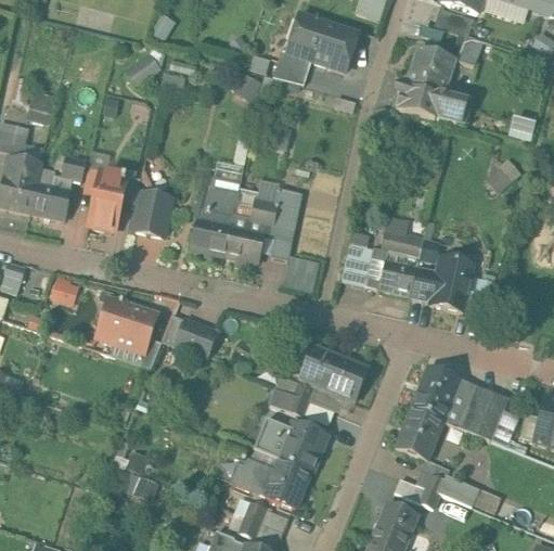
[(445,0),(443,4),(476,14),(480,0),(495,0),(553,18),(553,0),(445,0)]
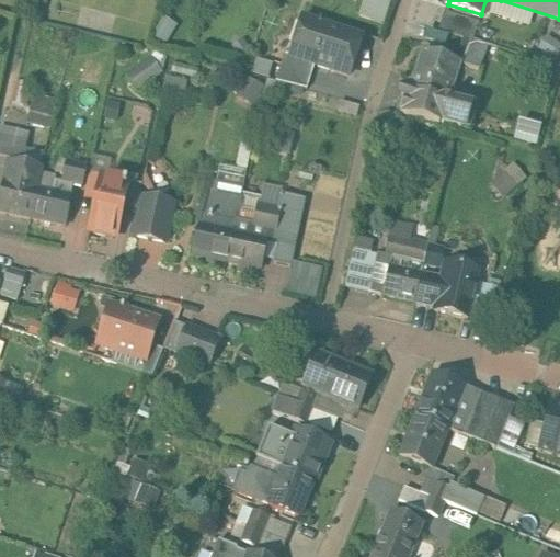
[(479,20),(447,10),(441,29),(473,38),(479,20)]
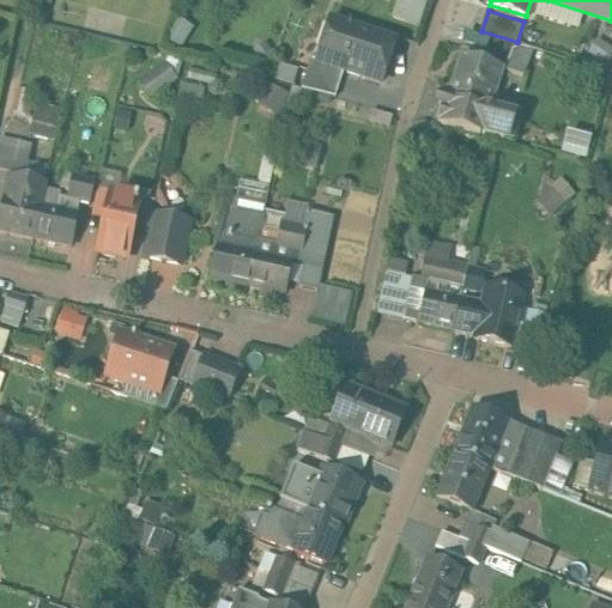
[(185,38),(193,22),(177,13),(169,30),(185,38)]
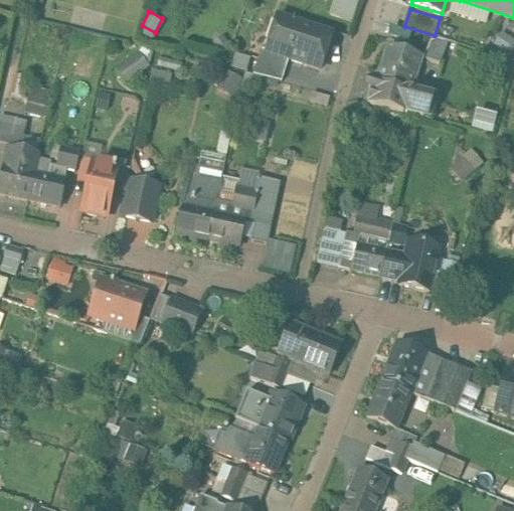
[(332,32),(284,16),(272,50),(289,56),(320,66),(332,32)]
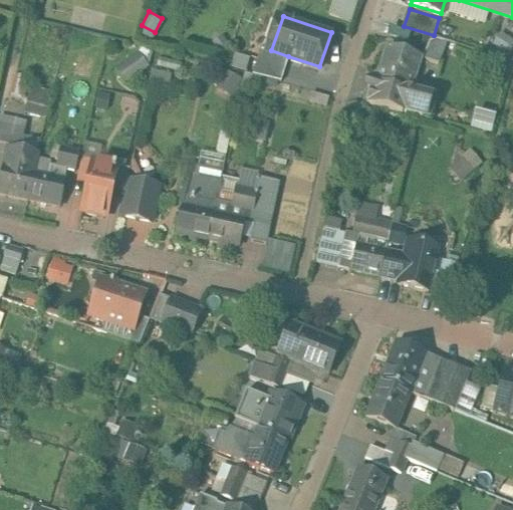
[(423,53),(438,61),(447,43),(432,35),(423,53)]
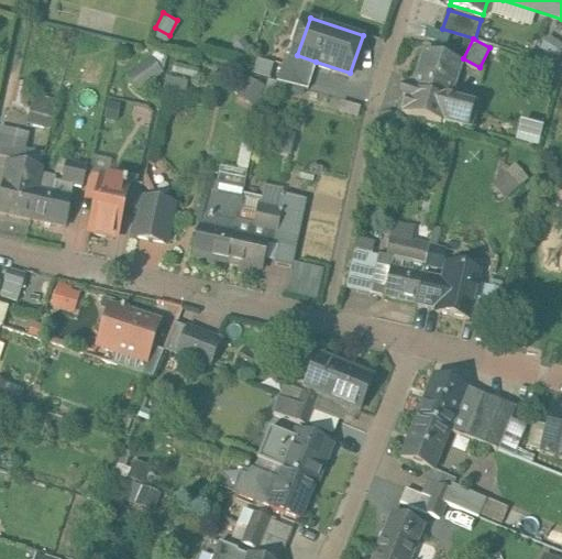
[(460,61),(427,50),(415,88),(412,94),(445,103),(448,97),(460,61)]
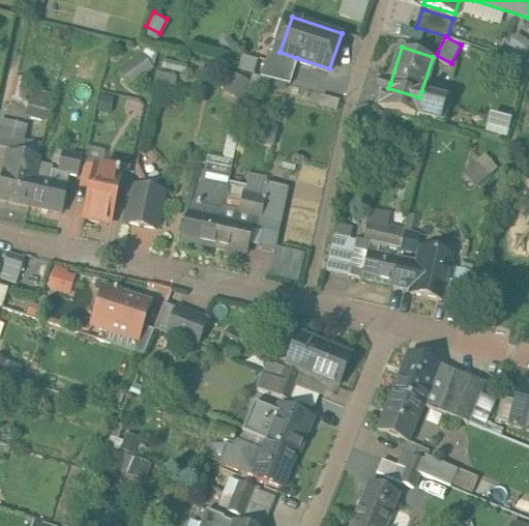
[(129,81),(154,64),(144,49),(119,65),(129,81)]
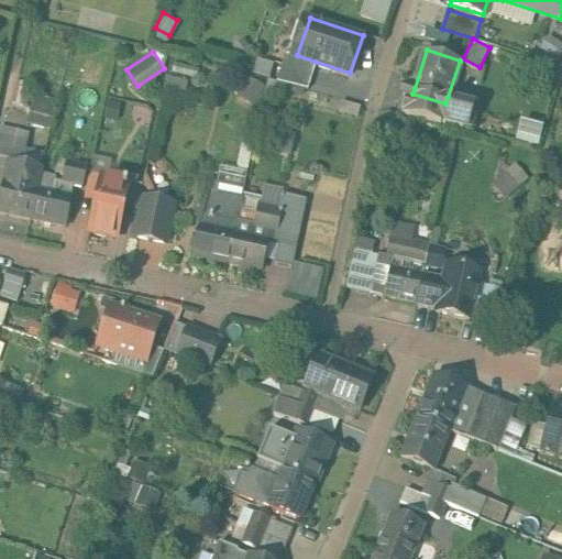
[(297,55),(287,52),(278,78),(308,87),(316,62),(297,55)]
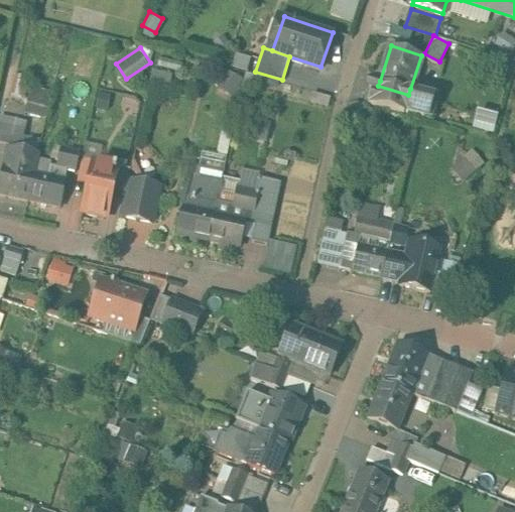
[(246,67),(249,53),(235,50),(232,64),(246,67)]
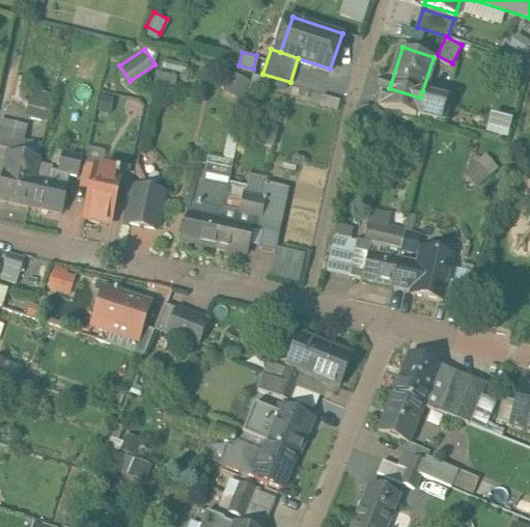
[(27,77),(17,74),(12,94),(23,96),(27,77)]
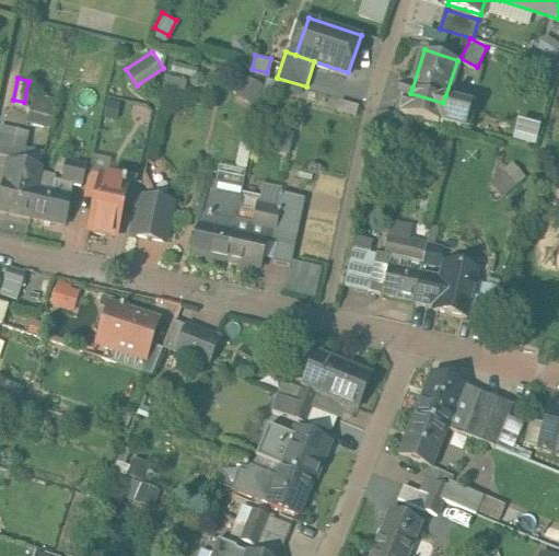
[(467,102),(445,96),(443,103),(410,93),(412,88),(407,85),(405,82),(399,87),(398,93),(400,96),(403,97),(399,111),(439,120),(440,119),(461,125),(467,102)]
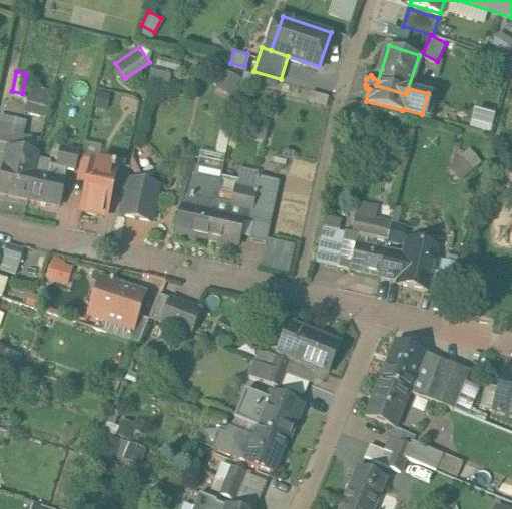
[(51,87),(33,83),(31,93),(31,92),(27,108),(45,113),(49,97),(51,87)]
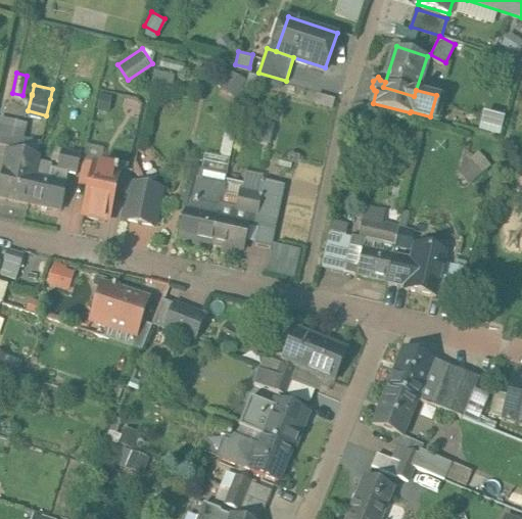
[(499,129),(503,113),(482,108),(478,125),(499,129)]
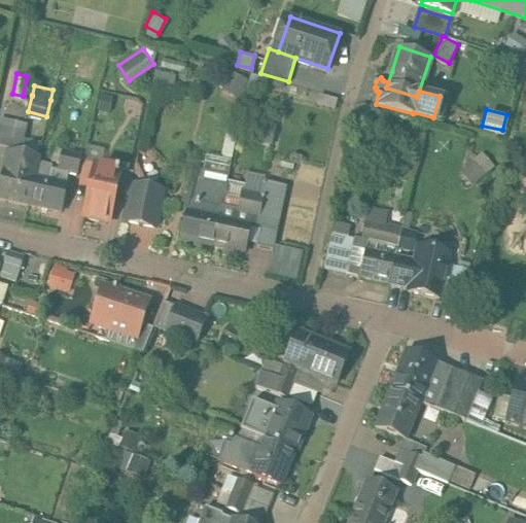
[(25,124),(2,118),(0,126),(0,141),(20,146),(25,124)]
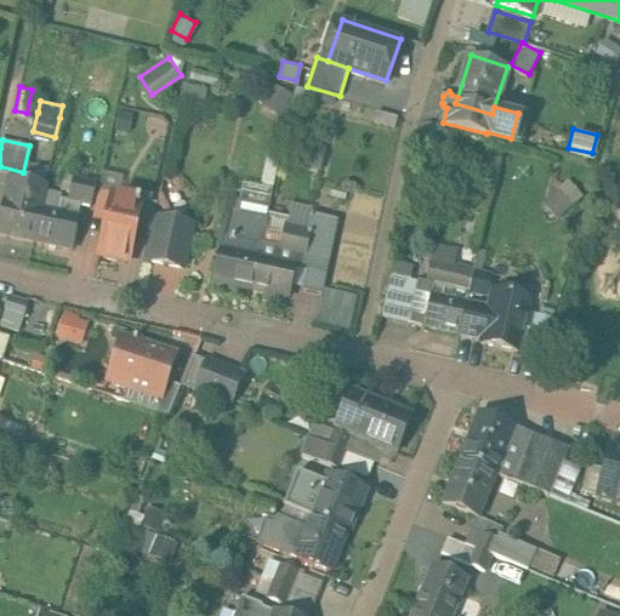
[(74,174),(66,172),(62,186),(70,188),(74,174)]
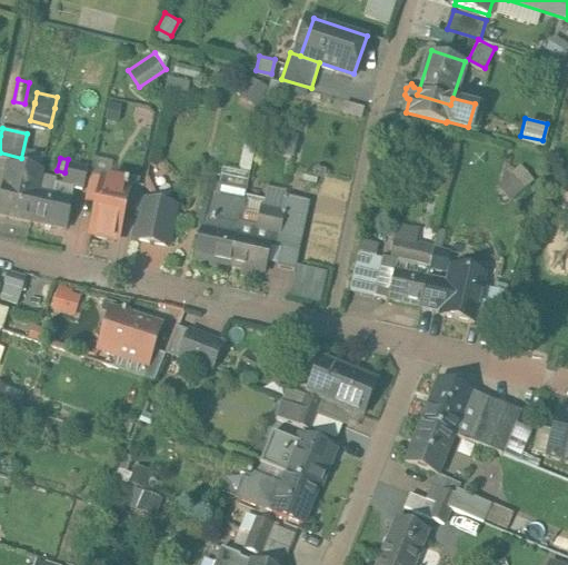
[(89,165),(68,159),(65,172),(62,180),(62,182),(75,185),(83,187),(89,165)]
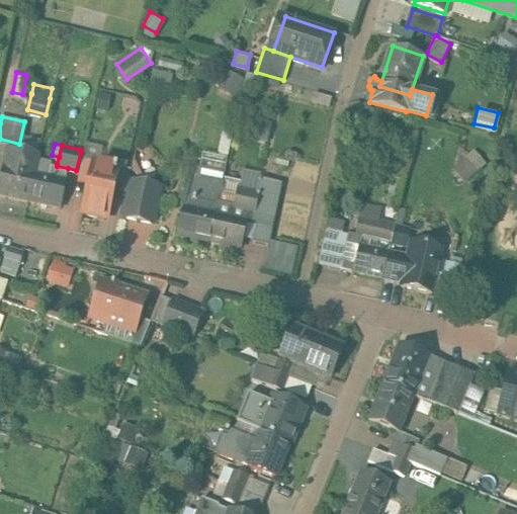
[(38,154),(9,148),(0,186),(0,192),(29,198),(38,157),(38,154)]
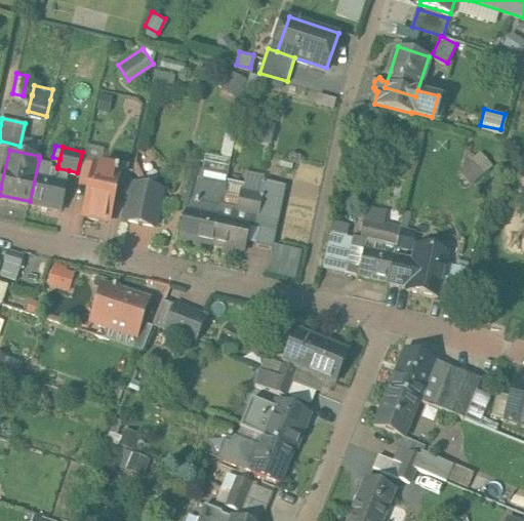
[(483,170),(472,158),(462,166),(474,178),(483,170)]
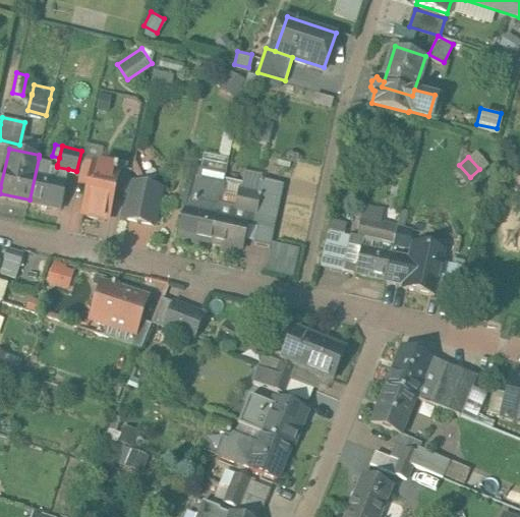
[(57,165),(51,164),(52,161),(39,158),(30,199),(60,207),(68,169),(57,167),(57,165)]
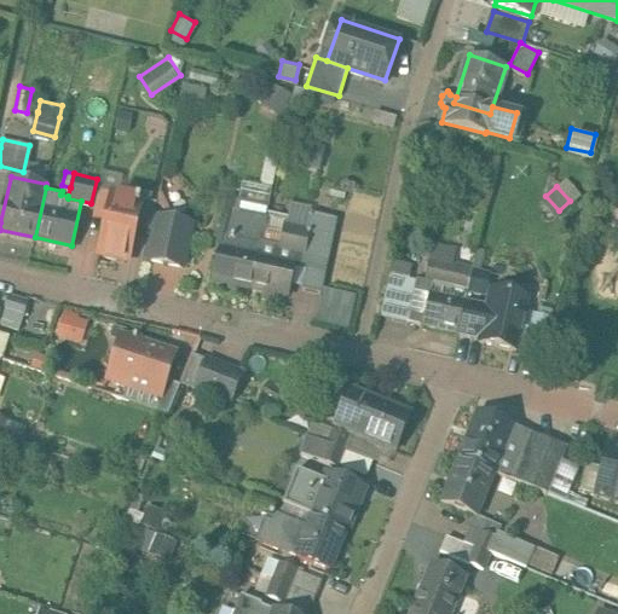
[(113,190),(99,187),(93,215),(107,218),(113,190)]
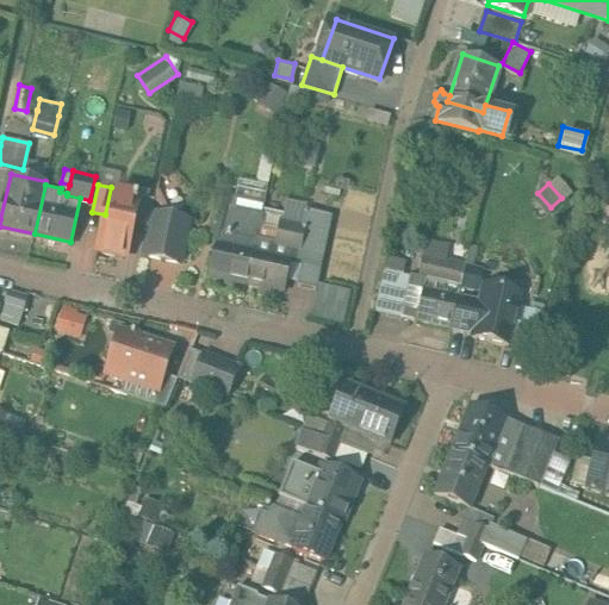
[(140,193),(111,187),(105,214),(98,248),(126,254),(135,217),(140,193)]
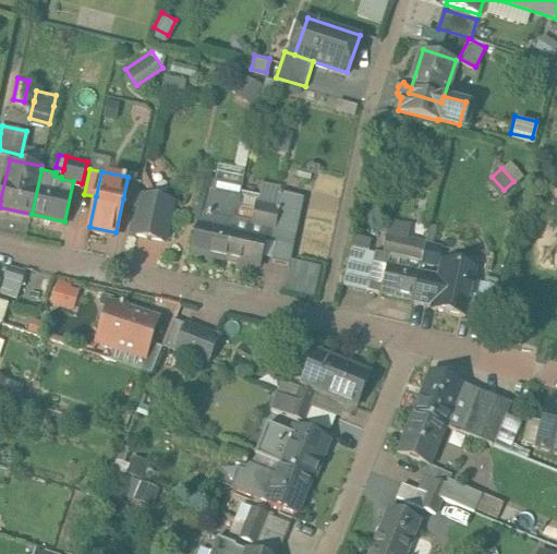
[(240,195),(214,190),(216,179),(202,176),(194,211),(201,213),(193,251),(205,253),(206,253),(206,257),(212,259),(213,259),(214,255),(215,255),(226,257),(234,218),(235,218),(240,195)]
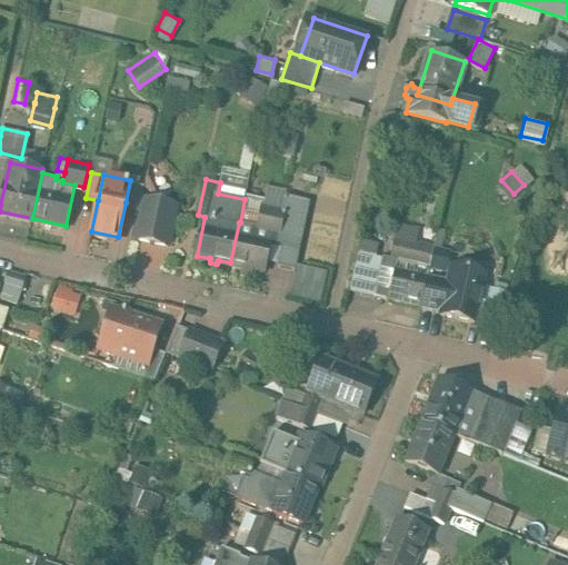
[(130,180),(126,202),(138,206),(143,185),(139,184),(139,182),(130,180)]
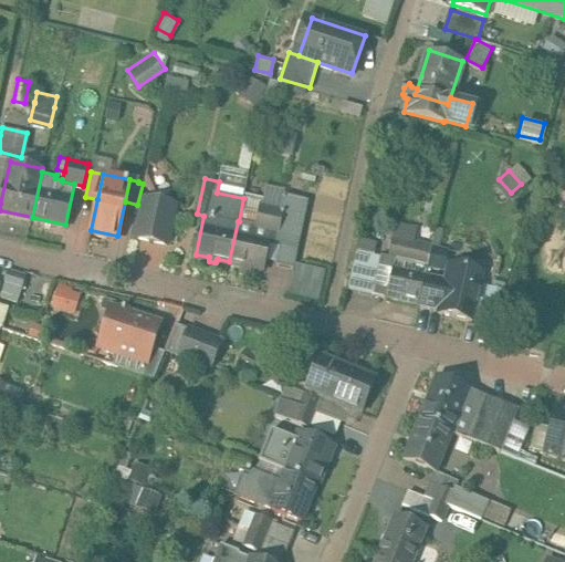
[(239,221),(238,221),(229,261),(242,263),(241,271),(250,272),(251,266),(262,268),(268,241),(281,245),(284,230),(300,233),(307,198),(284,193),(281,210),(262,206),(258,225),(239,221)]
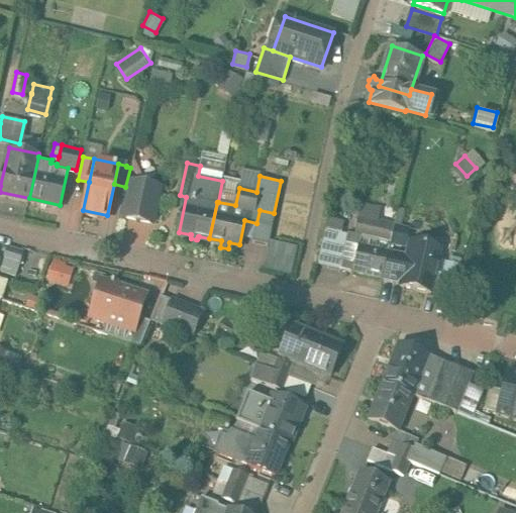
[(161,185),(132,179),(124,215),(152,221),(161,185)]
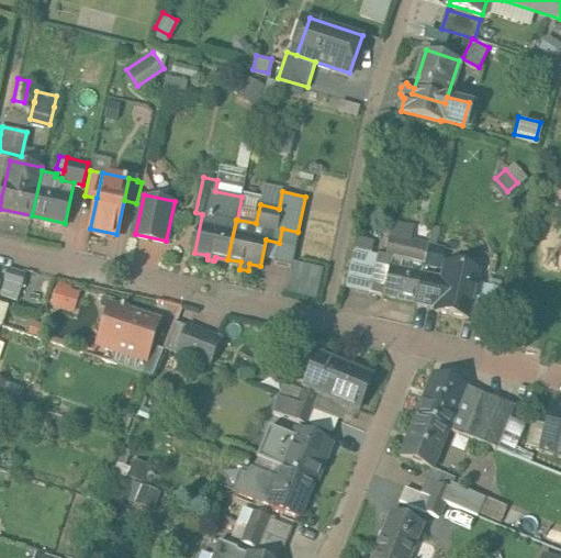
[(428,242),(406,235),(408,223),(393,220),(385,253),(392,255),(383,293),(416,301),(423,270),(425,264),(429,242),(428,242)]
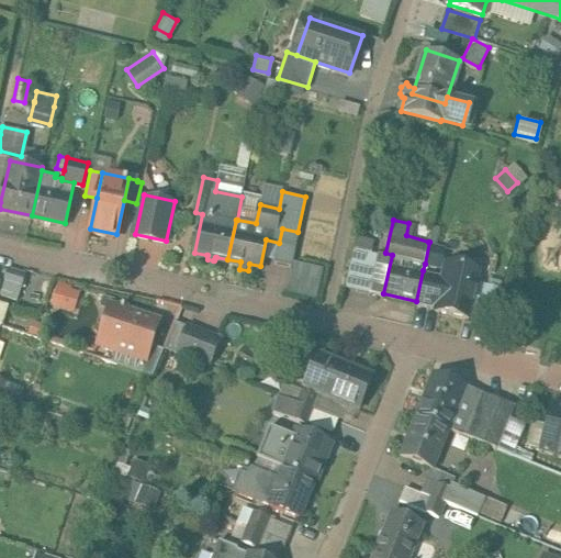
[(298,232),(282,229),(279,243),(276,259),(291,264),(292,257),(298,232)]
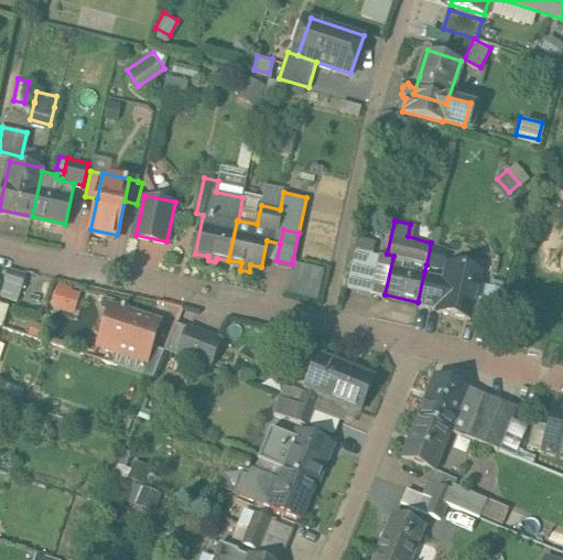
[(443,245),(431,243),(426,265),(439,267),(443,245)]
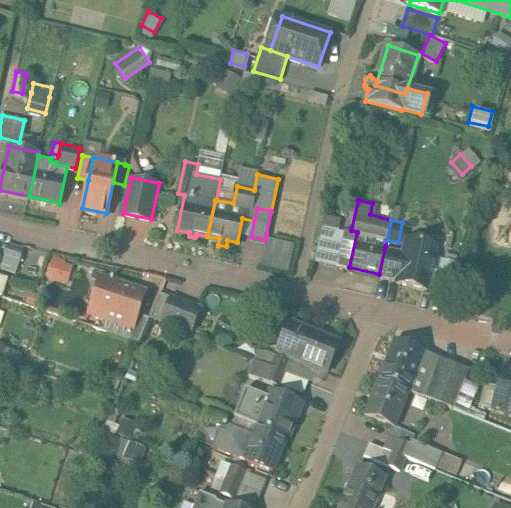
[(344,229),(322,224),(315,259),(337,264),(344,229)]
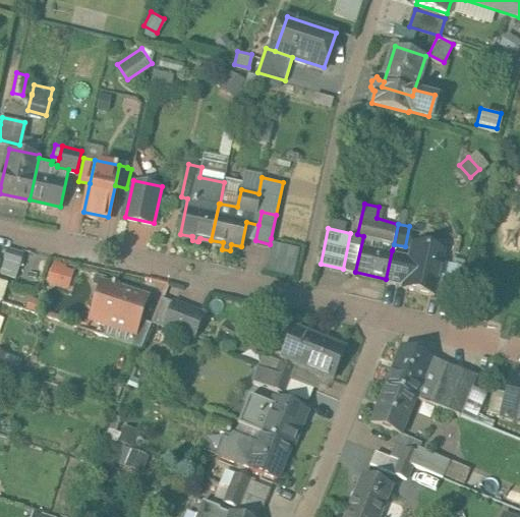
[(298,244),(271,238),(270,244),(266,264),(265,267),(292,273),(298,244)]
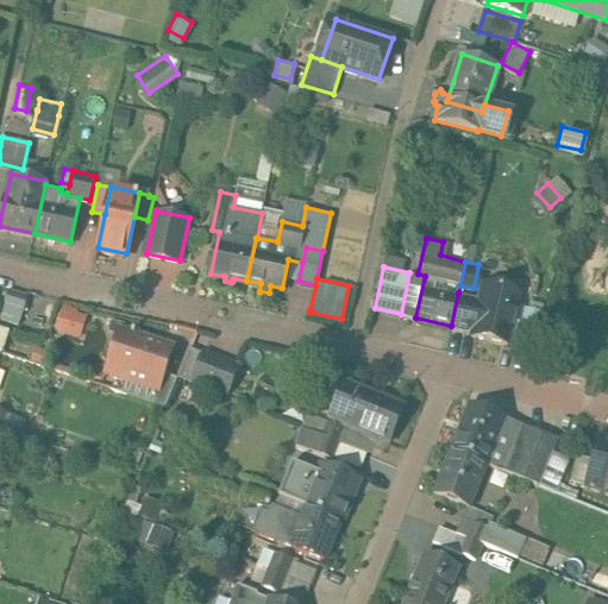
[(483,282),(480,297),(458,293),(451,326),(451,327),(472,331),(471,333),(508,341),(520,290),(483,282)]
